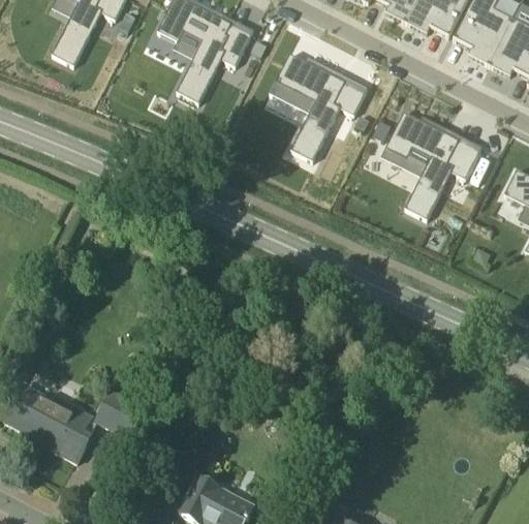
[(71,0),(78,3),(69,20),(59,39),(52,53),(74,64),(81,51),(100,12),(115,20),(124,0),(71,0)]
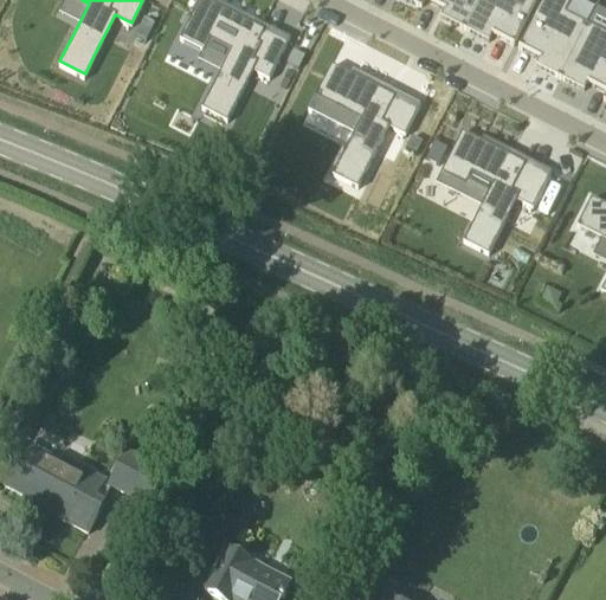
[(192,13),(187,24),(232,47),(223,66),(211,89),(202,104),(229,117),(236,102),(258,58),(275,66),(290,36),(289,34),(287,39),(247,20),(250,17),(225,4),(224,7),(211,0),(199,0),(192,13)]
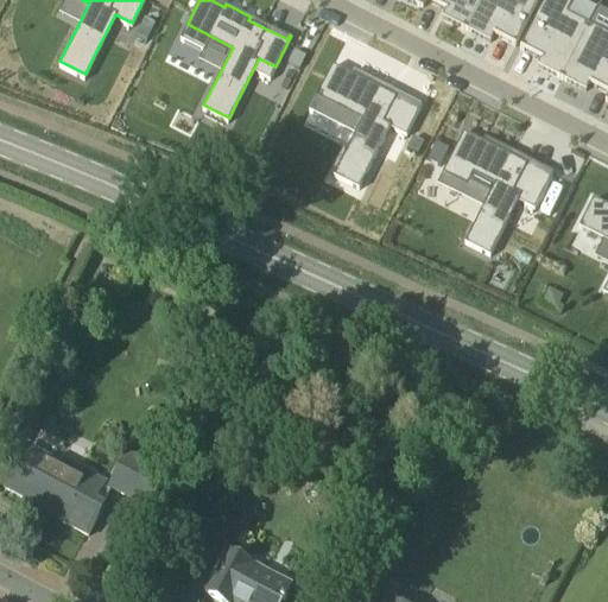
[(431,0),(445,7),(442,14),(466,26),(467,26),(480,0),(431,0)]
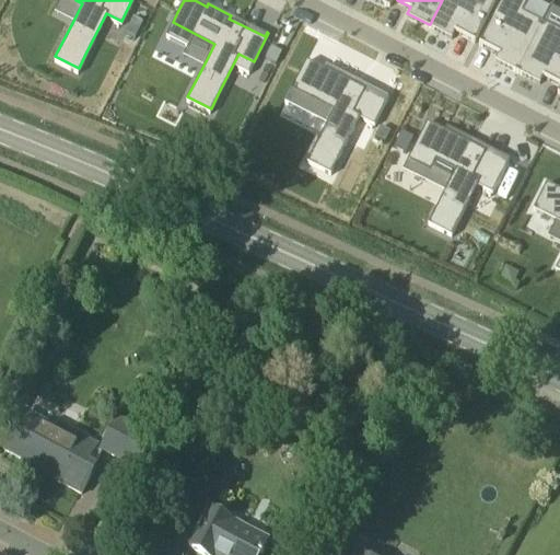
[(442,0),(430,24),(452,36),(455,30),(475,39),(483,22),(494,0),(442,0)]
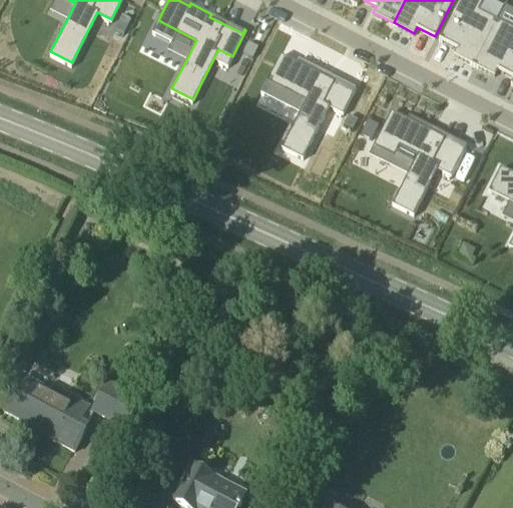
[(457,0),(447,21),(439,38),(457,47),(454,53),(474,63),(497,18),(478,9),(483,0),(457,0)]
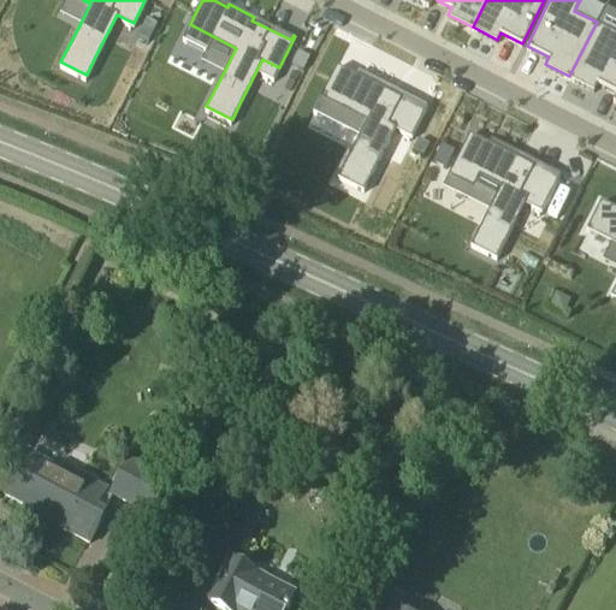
[(615,31),(597,22),(569,76),(593,89),(597,82),(615,90),(615,31)]
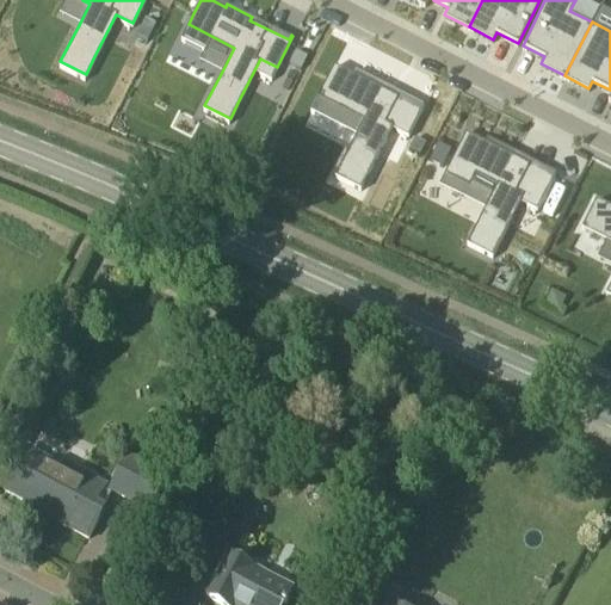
[(327,81),(321,92),(366,116),(357,135),(345,158),(338,173),(363,186),(370,171),(394,127),(409,135),(426,104),(424,103),(421,107),(383,88),(384,85),(360,72),(358,75),(335,63),(327,81)]
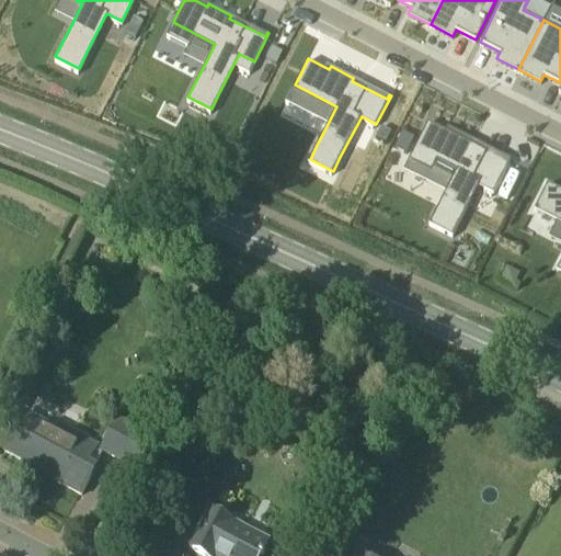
[(420,136),(415,146),(457,168),(448,185),(437,207),(430,220),(454,233),(460,219),(481,178),(496,185),(511,157),(510,156),(507,161),(471,143),(473,139),(451,127),(449,131),(428,120),(420,136)]
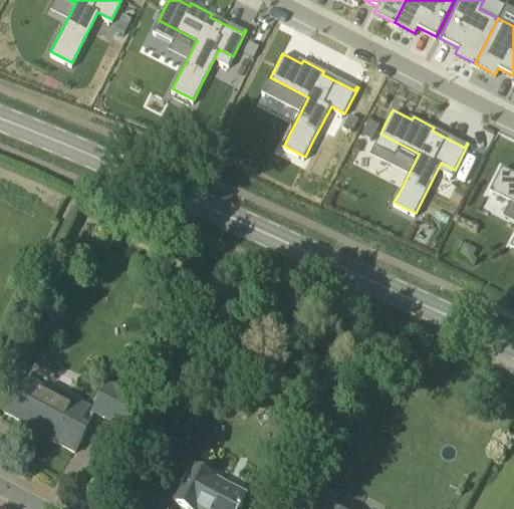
[(513,178),(510,176),(499,201),(513,207),(513,178)]
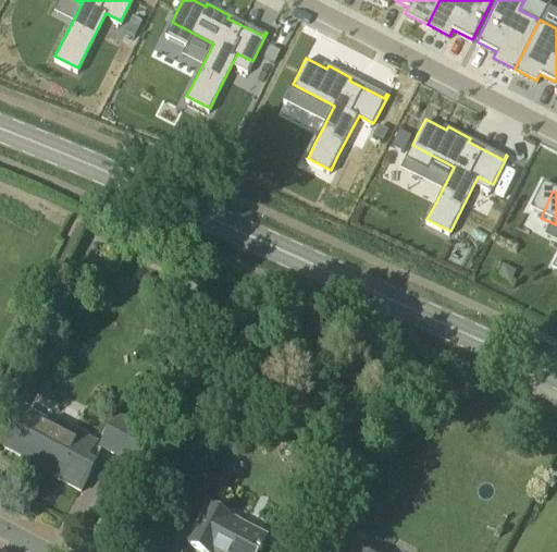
[(22,407),(35,382),(15,372),(2,397),(22,407)]
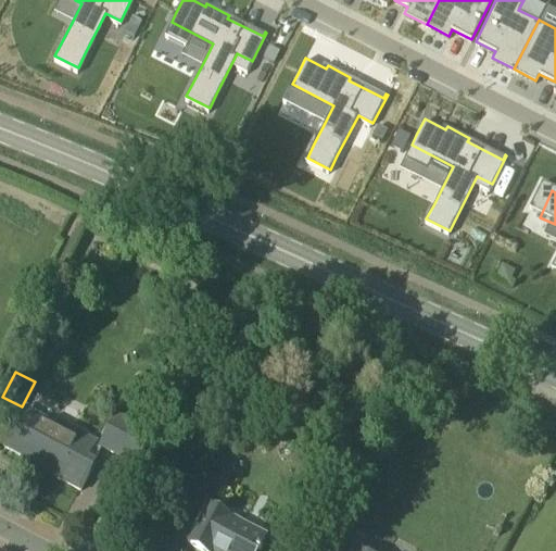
[(58,417),(55,421),(25,404),(4,443),(39,462),(42,455),(61,465),(57,474),(80,487),(95,461),(87,456),(97,438),(58,417)]
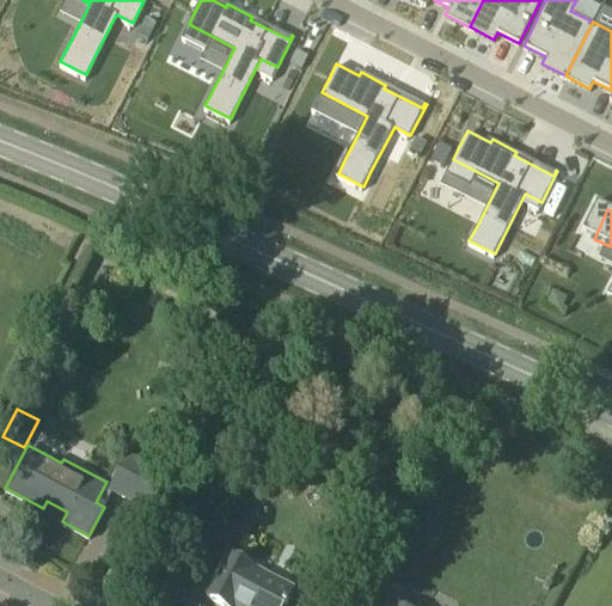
[(140,459),(133,471),(122,493),(150,507),(167,473),(140,459)]
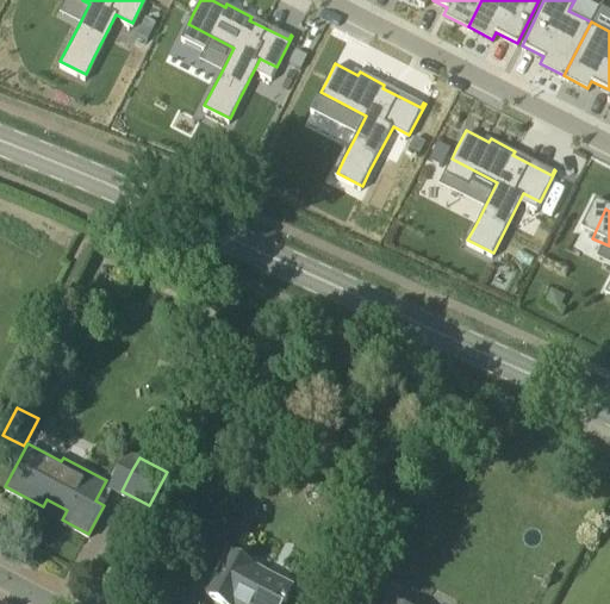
[(237,603),(281,603),(291,586),(253,566),(253,565),(228,552),(206,593),(226,603),(232,603),(234,602),(237,603)]
